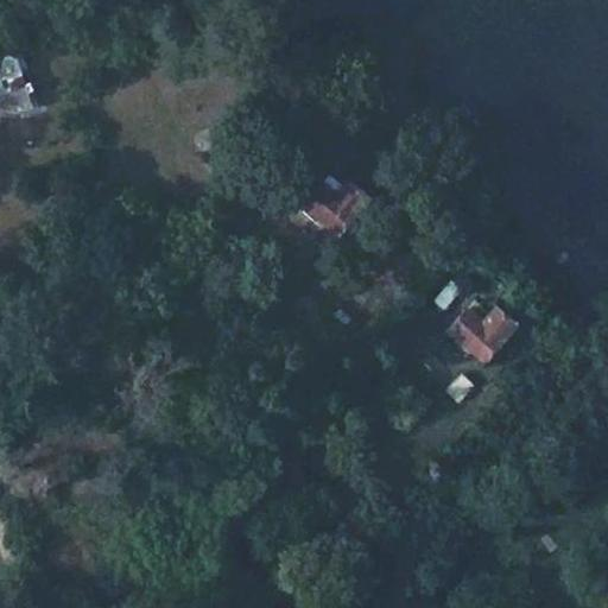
[(27,71),(23,50),(14,52),(5,56),(0,54),(0,111),(16,114),(32,108),(29,93),(33,90),(30,82),(25,84),(23,73),(27,71)]
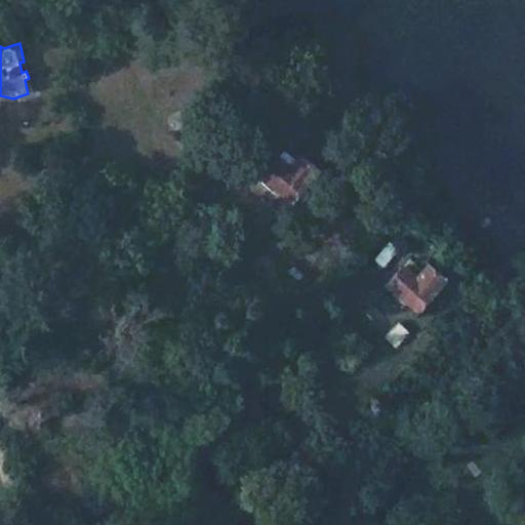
[(322,171),(301,155),(291,166),(278,156),(258,180),(279,199),(281,196),(293,207),(309,190),(322,171)]
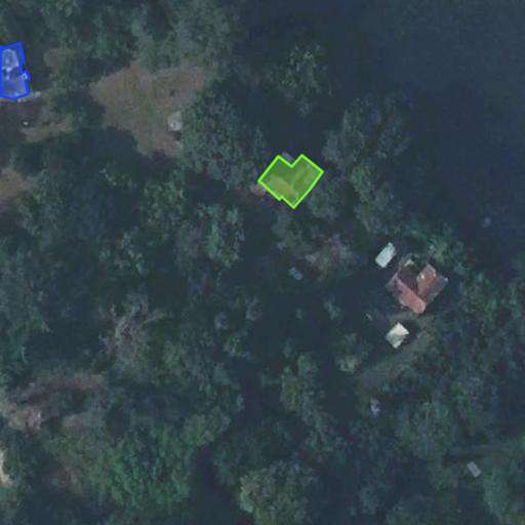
[(399,249),(390,242),(374,260),(384,269),(399,249)]
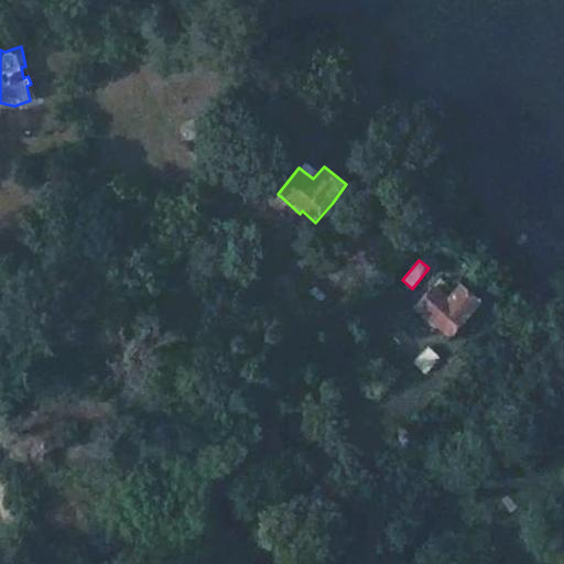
[(468,290),(461,284),(449,297),(435,285),(414,308),(452,339),(483,303),(468,290)]
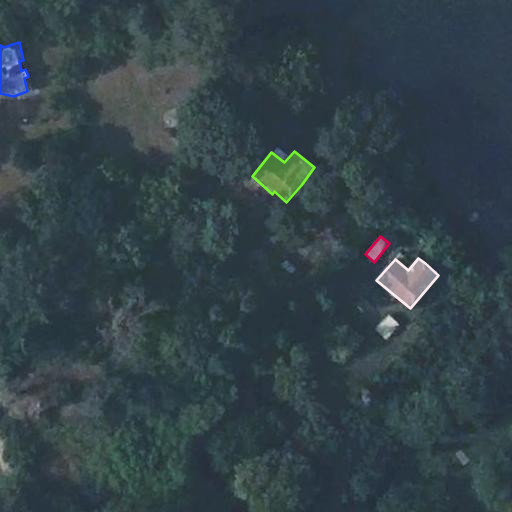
[(400,325),(389,315),(375,329),(386,340),(400,325)]
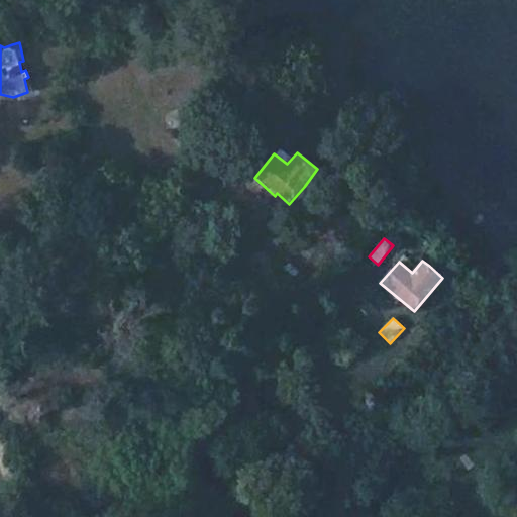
[(475,466),(466,454),(459,458),(470,470),(475,466)]
